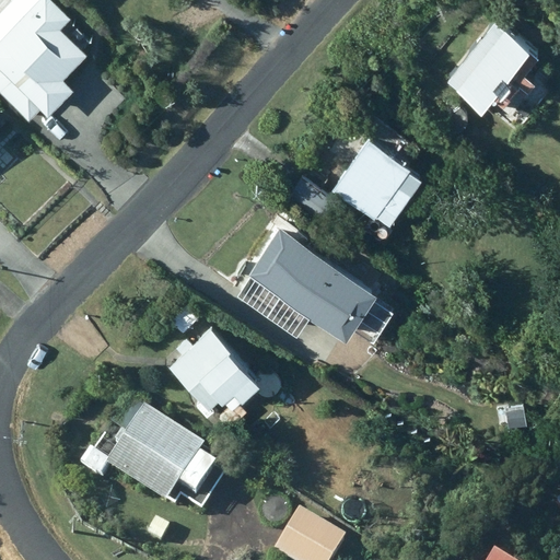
[(0,90),(30,119),(44,105),(49,109),(74,83),(65,72),(88,48),(61,23),(71,12),(58,0),(36,0),(0,38),(0,90)]
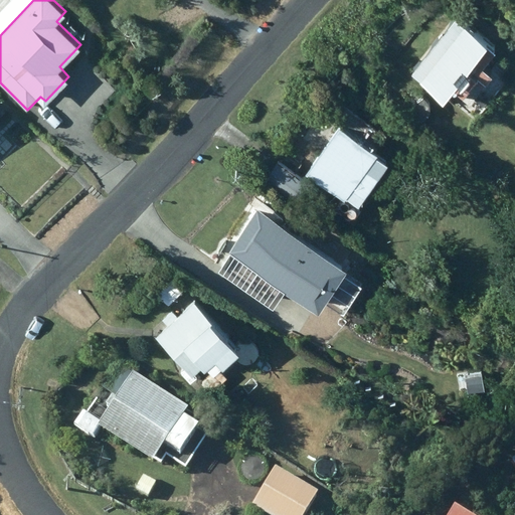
[(458,16),(413,69),(444,94),(456,78),(466,87),(477,74),(485,81),(495,69),(485,61),(497,47),(458,16)]
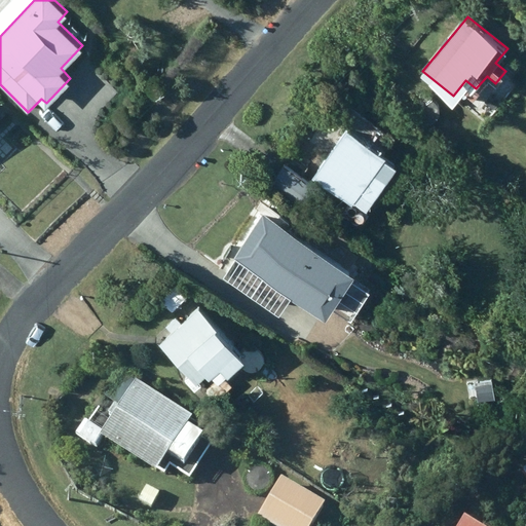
[(347,126),(312,176),(350,202),(353,200),(366,209),(397,163),(383,154),(385,153),(347,126)]
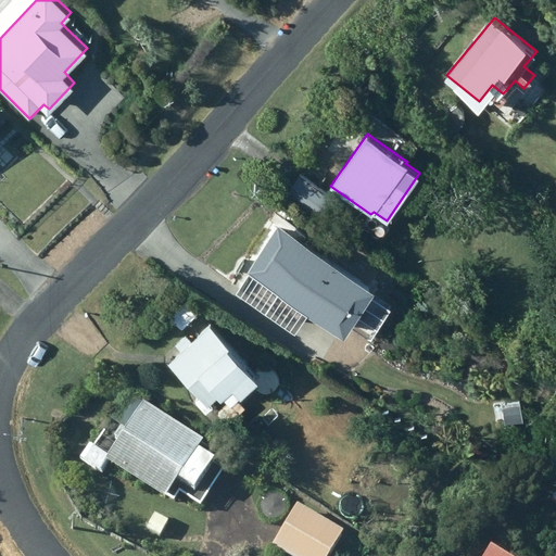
[(331,192),(295,168),(283,187),(319,211),(331,192)]
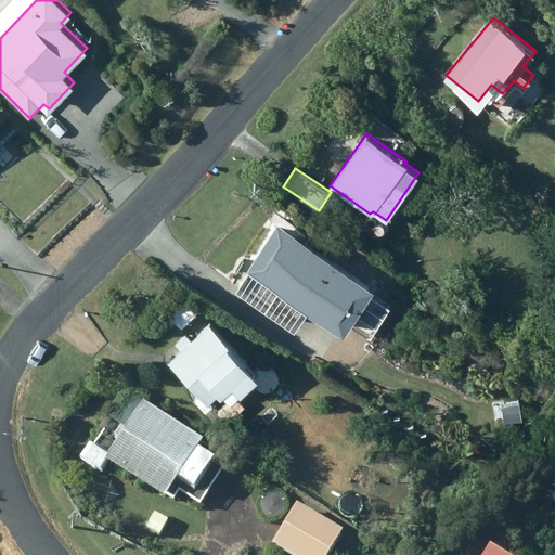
[(373,287),(275,229),(248,275),(346,334),(373,287)]
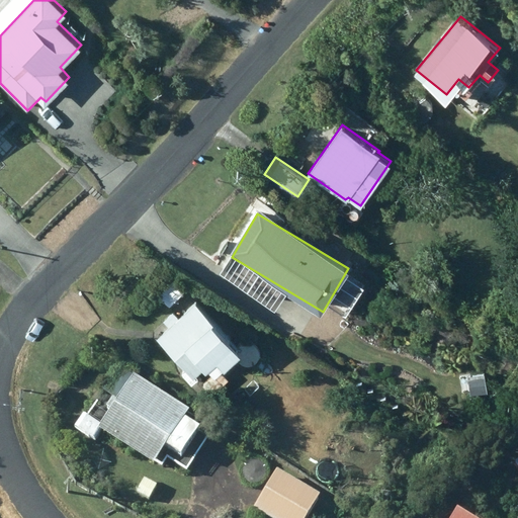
[(156,330),(192,368),(200,360),(203,363),(211,354),(214,357),(237,336),(195,292),(156,330)]
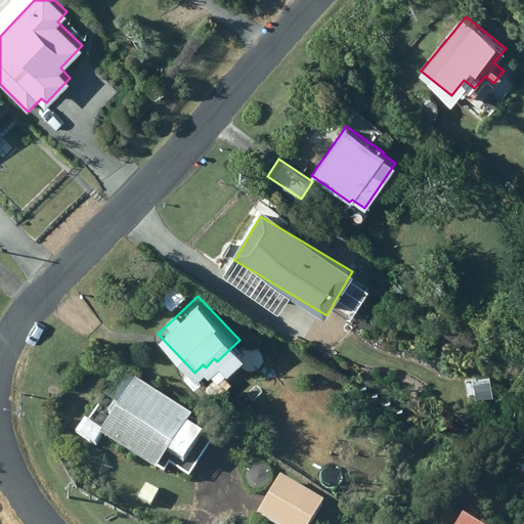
[(100,433),(154,467),(165,448),(181,459),(201,428),(184,418),(188,411),(119,367),(102,393),(112,398),(105,408),(112,411),(101,426),(82,415),(73,428),(95,442),(100,433)]
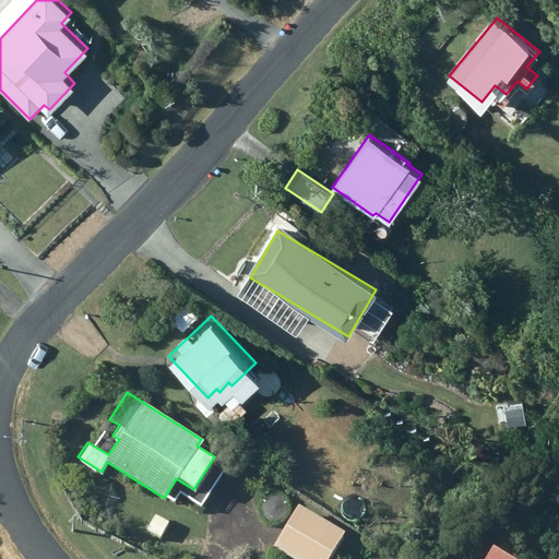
[(272,547),(292,558),(326,558),(344,531),(298,503),(272,547)]
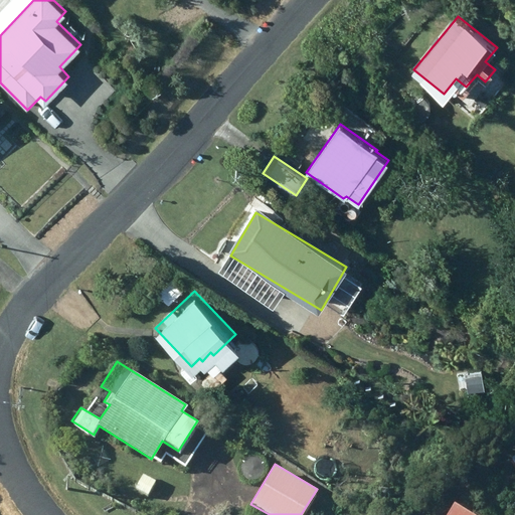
[(134,487),(146,495),(155,481),(142,474),(134,487)]
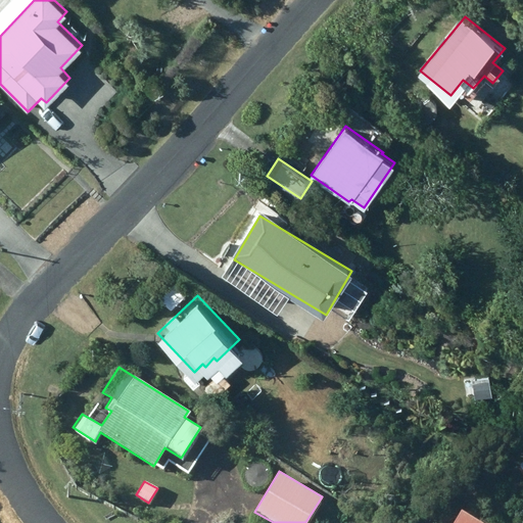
[(477,522),(458,512),(450,522),(477,522)]
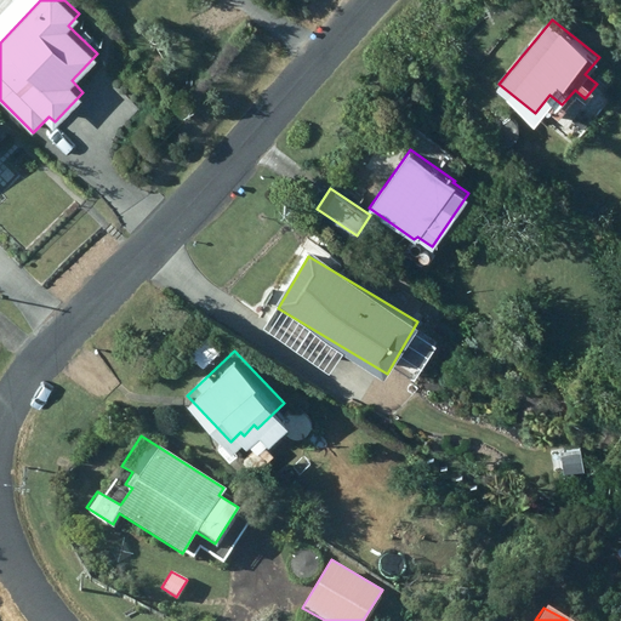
All buildings are outlined.
